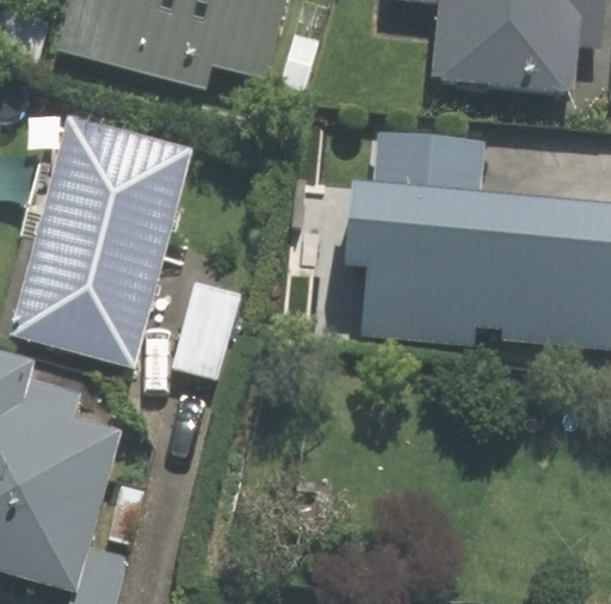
[(68,0),(57,39),(75,43),(72,54),(205,90),(213,65),(264,78),(284,0),(68,0)]
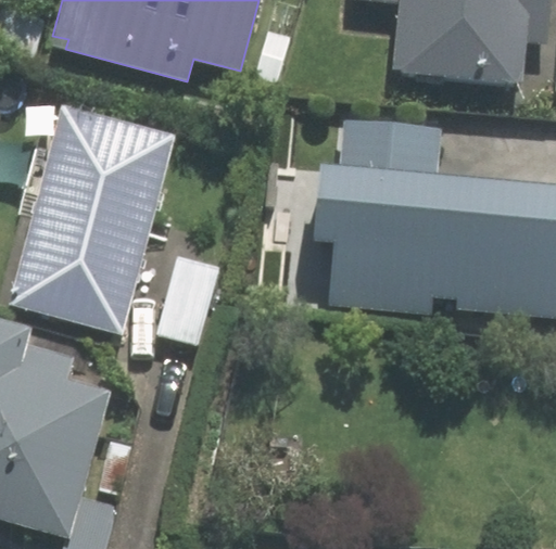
[(348,0),(348,2),(400,7),(394,69),(523,81),(528,41),(544,42),(547,0),(348,0)]
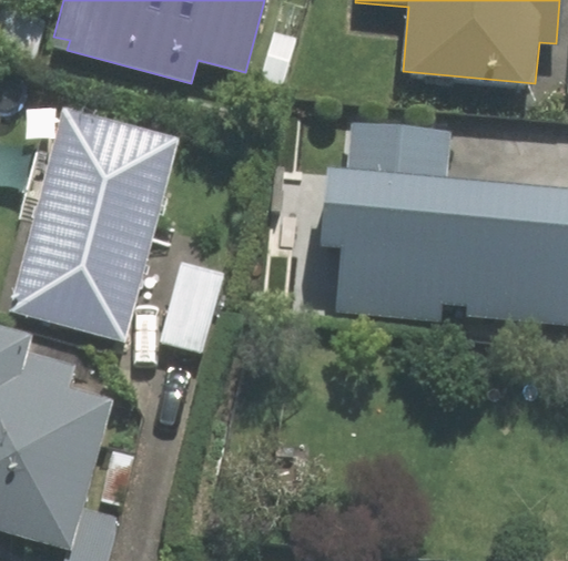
[(287,73),(297,36),(271,30),(262,67),(287,73)]
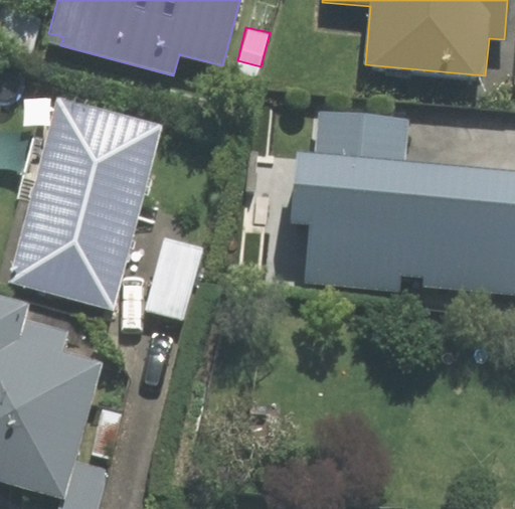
[(113,311),(162,127),(57,100),(9,283),(113,311)]
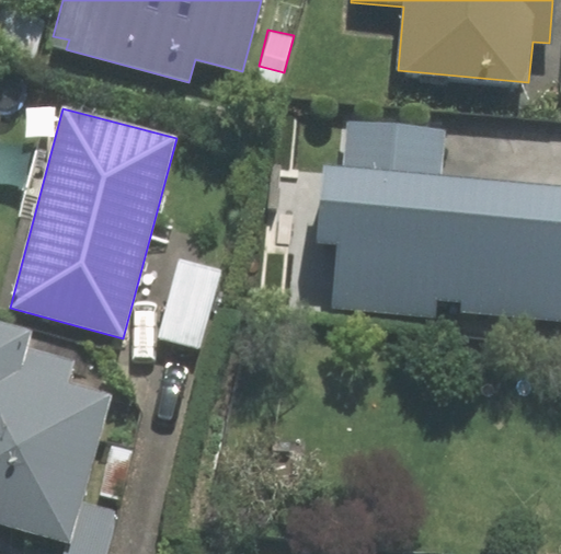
[(560,322),(560,189),(425,182),(428,129),(332,124),(320,308),(560,322)]
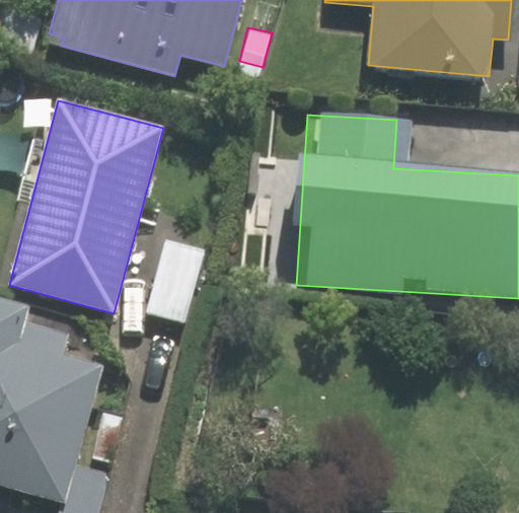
[(163,239),(144,314),(184,323),(206,250),(163,239)]
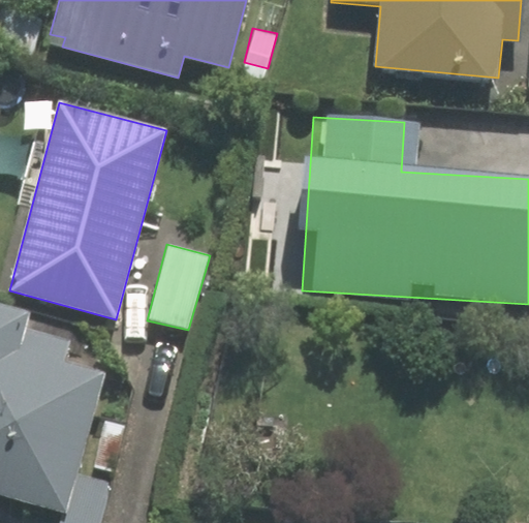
[(0,308),(0,496),(62,513),(59,522),(100,522),(111,483),(79,474),(104,376),(62,366),(67,346),(24,335),(28,316),(0,308)]
